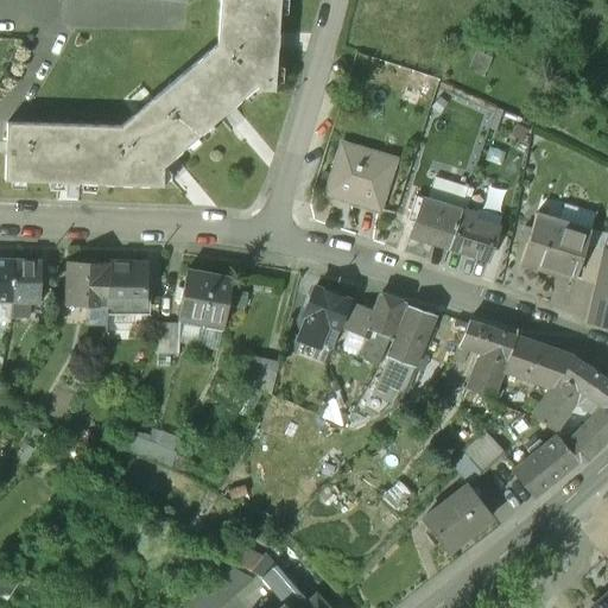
[(121,128),(7,124),(5,181),(163,185),(163,166),(230,109),(258,86),(260,89),(274,90),(280,0),(221,0),(219,45),(121,128)]
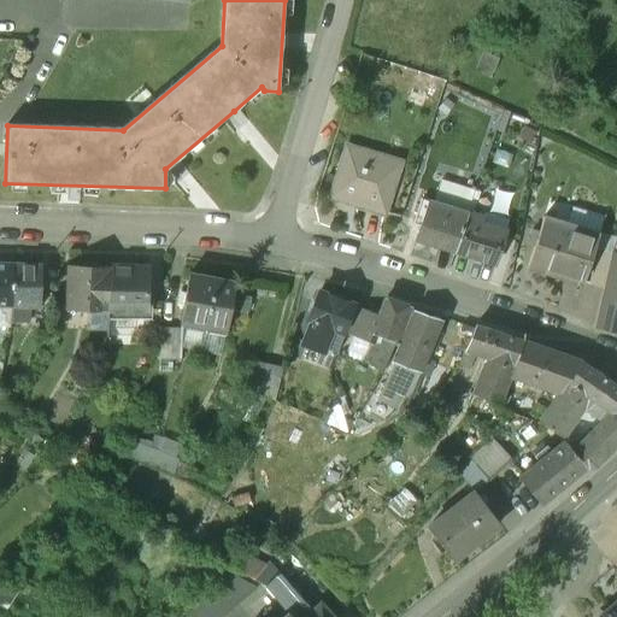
[(499,59),(485,52),(476,71),(491,77),(499,59)]
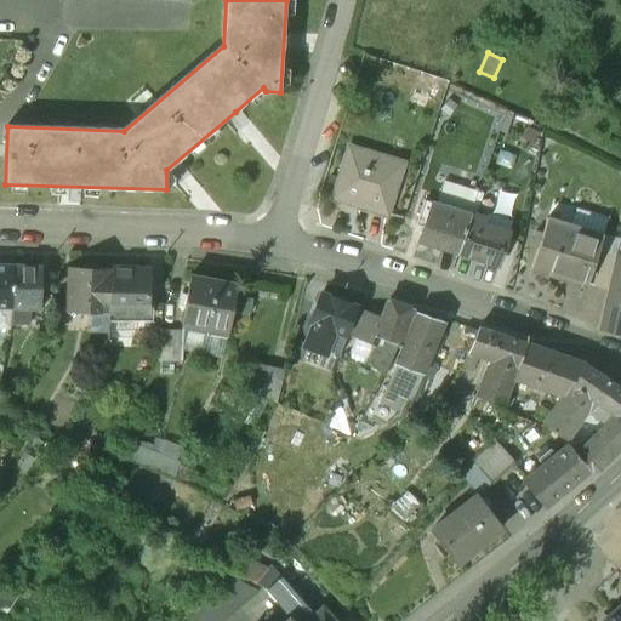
[(386,159),(351,148),(335,199),(352,205),(353,201),(388,212),(400,174),(383,169),(386,159)]
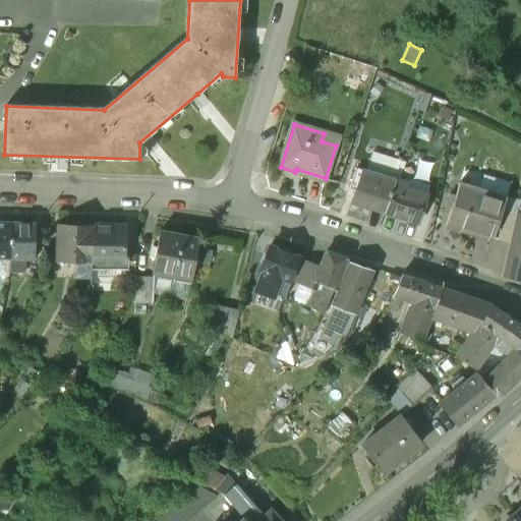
[(399,162),(373,154),(367,173),(395,182),(402,163),(402,162),(401,162),(401,160),(400,159),(399,162)]
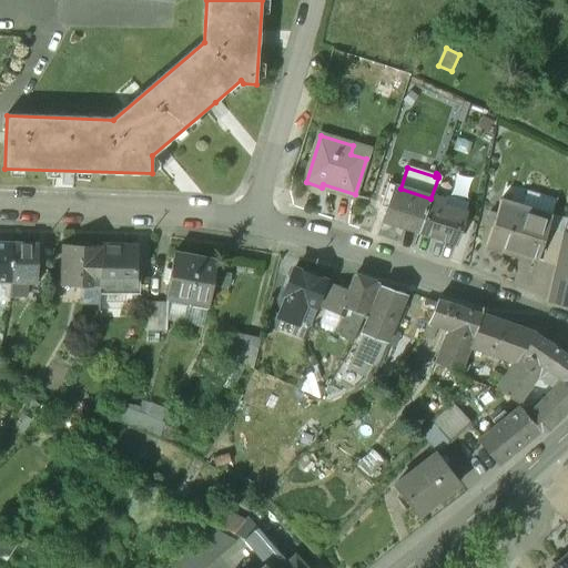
[(401,189),(395,186),(395,188),(389,185),(382,208),(388,209),(384,222),(421,234),(432,199),(430,199),(401,189)]
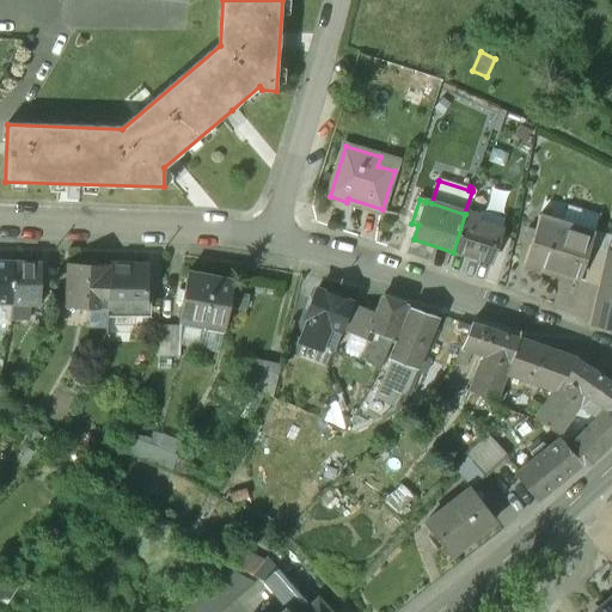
[(478,219),(465,214),(453,252),(493,264),(502,231),(493,228),(491,233),(476,228),(478,219)]
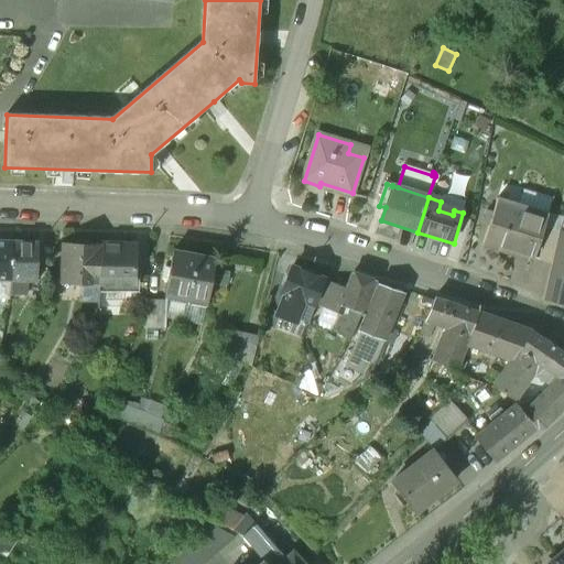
[(549,216),(498,201),(484,246),(500,251),(502,245),(517,249),(516,253),(532,259),(532,261),(534,261),(549,216)]
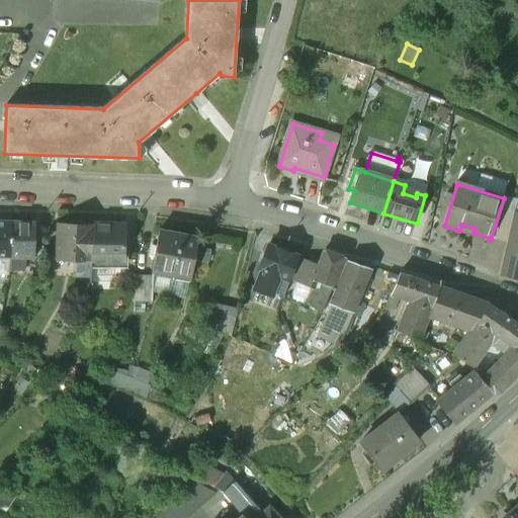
[(505,211),(495,241),(508,246),(514,216),(515,216),(515,214),(505,211)]
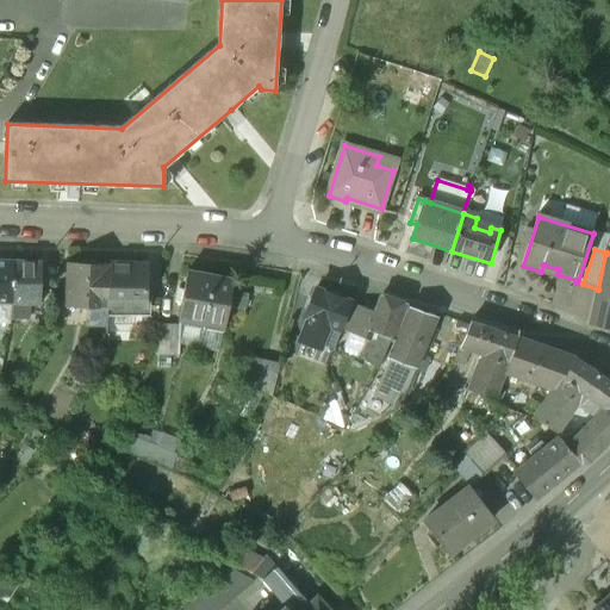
[(609,254),(607,254),(605,254),(598,290),(590,327),(609,330),(609,254)]
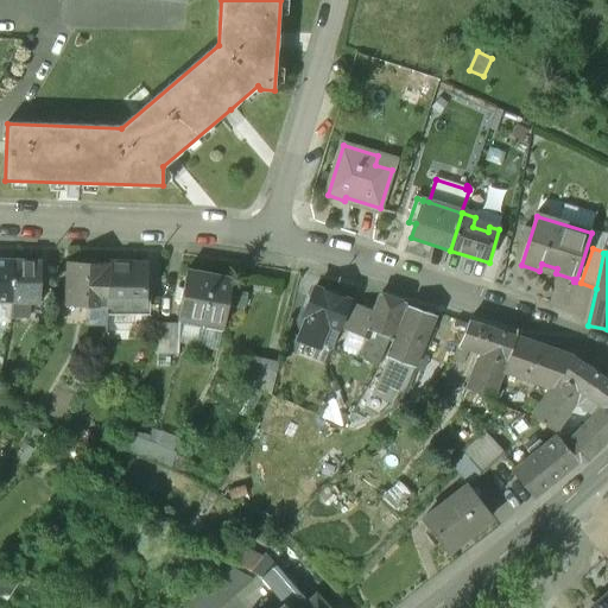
[(14,260),(0,259),(0,302),(12,302),(13,302),(14,260)]
